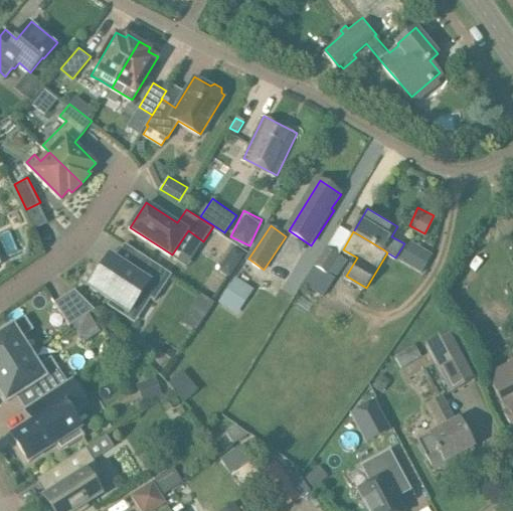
[(327,243),(305,281),(325,293),(336,275),(337,276),(349,257),(329,245),(327,243)]
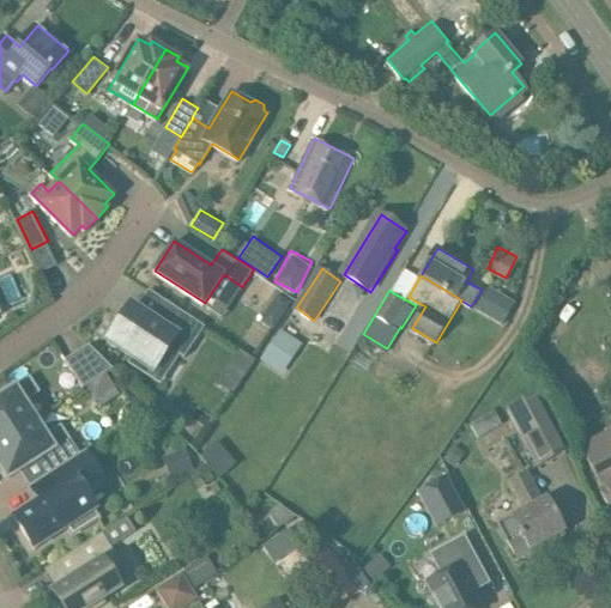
[(206,324),(167,299),(155,318),(132,304),(121,322),(118,320),(109,334),(112,335),(109,340),(134,357),(131,362),(161,381),(180,352),(186,356),(206,324)]
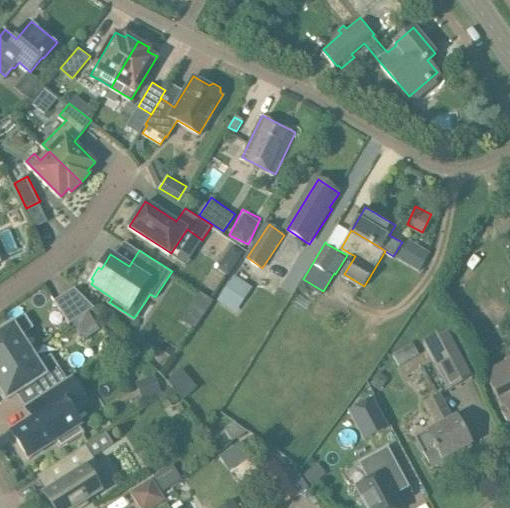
[(253,286),(235,273),(218,298),(236,311),(253,286)]
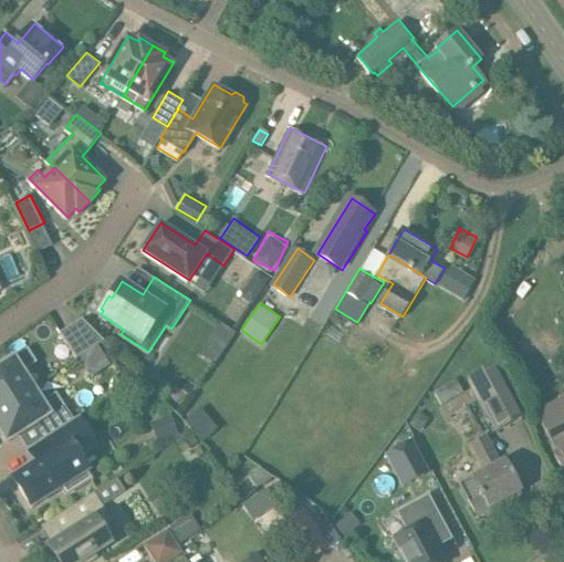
[(105,339),(83,316),(61,331),(77,357),(105,339)]
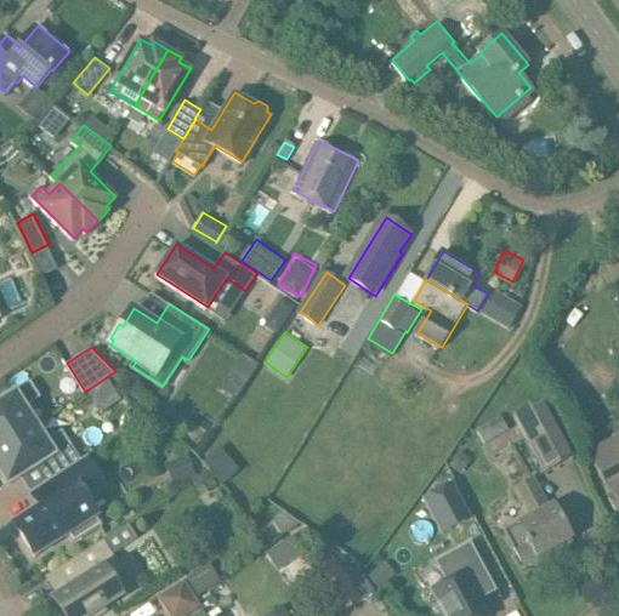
[(244,352),(236,364),(251,374),(259,361),(244,352)]
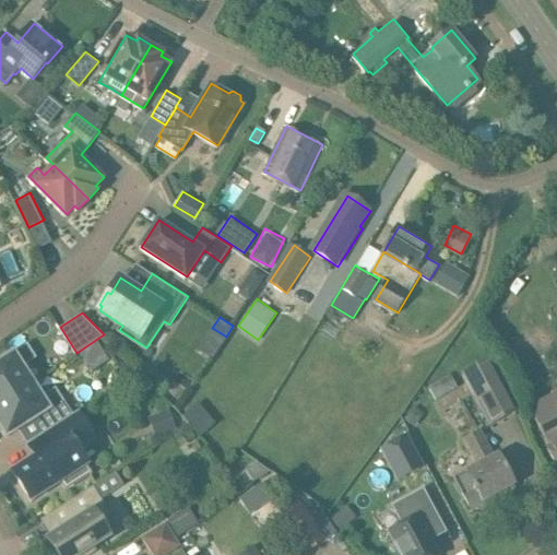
[(0,401),(33,380),(23,365),(37,356),(28,342),(12,353),(13,354),(0,362),(0,401)]
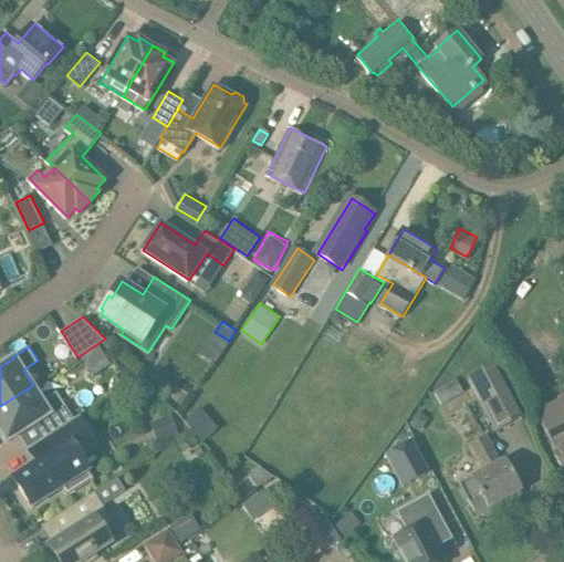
[(525,414),(498,361),(469,377),(497,429),(525,414)]
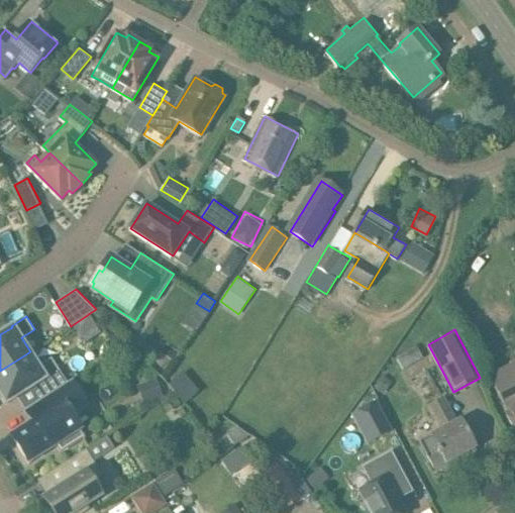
[(396,354),(402,367),(423,355),(417,344),(396,354)]
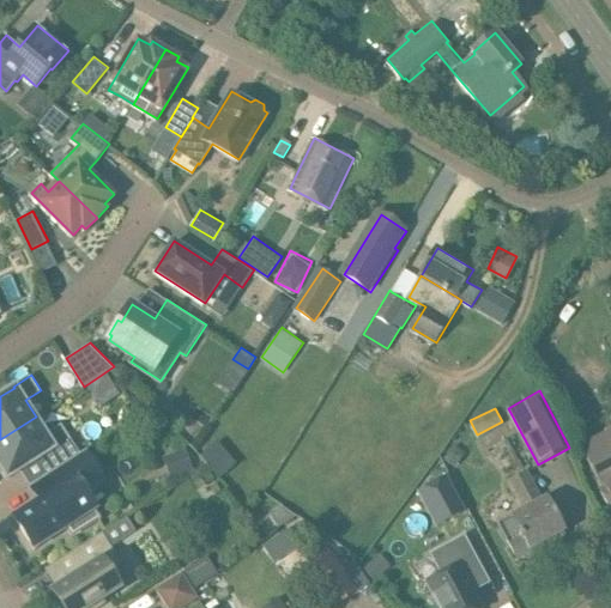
[(36,417),(0,439),(0,463),(8,476),(43,455),(53,469),(80,453),(62,423),(46,433),(36,417)]
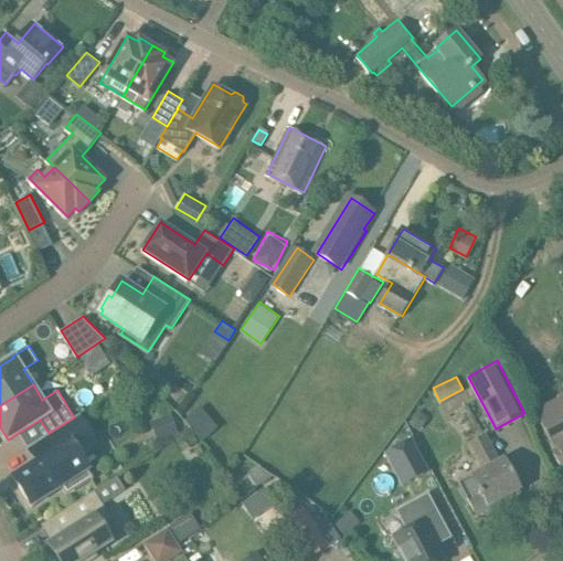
[(562,397),(538,411),(558,448),(559,447),(560,450),(552,454),(562,473),(562,397)]
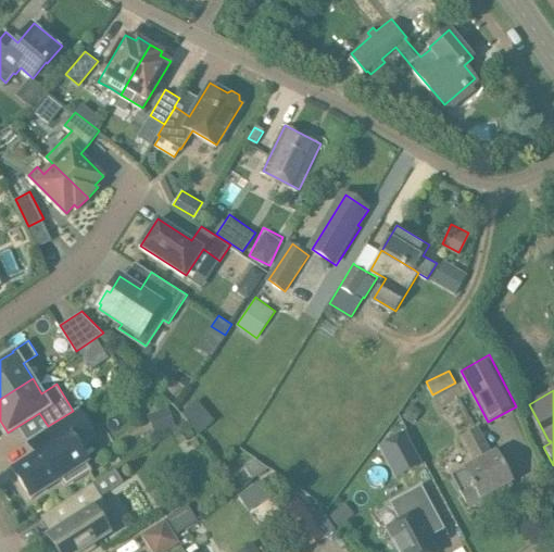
[(177,425),(170,405),(148,413),(155,433),(177,425)]
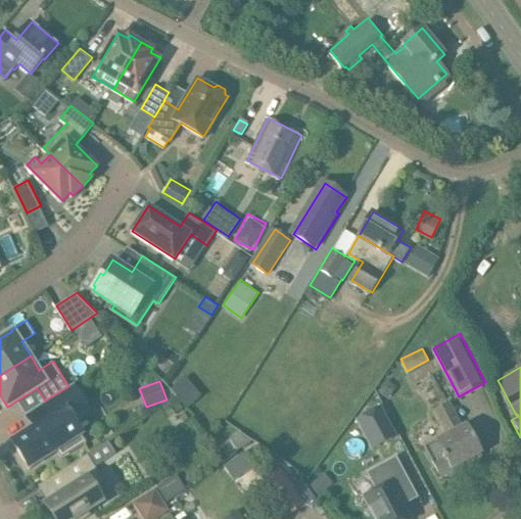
[(74,382),(68,386),(45,400),(35,408),(43,420),(13,439),(31,467),(59,449),(63,455),(85,440),(86,442),(87,441),(73,419),(90,408),(74,382)]
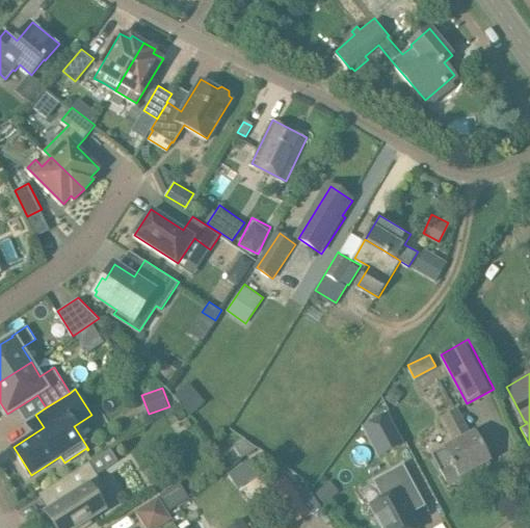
[(472,434),(457,407),(443,416),(457,442),(433,454),(442,471),(453,466),(453,467),(455,466),(460,475),(491,459),(476,431),(472,434)]
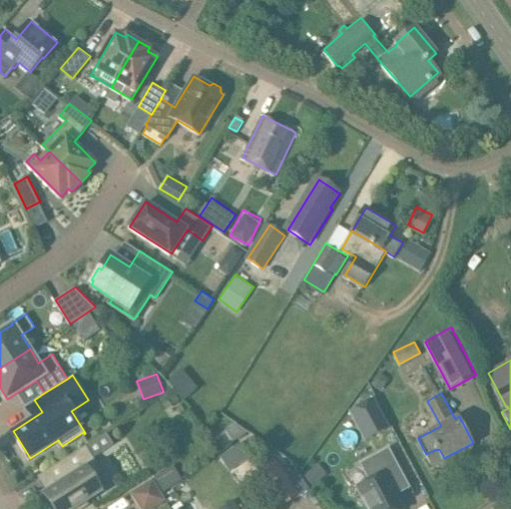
[(237,422),(227,428),(234,440),(249,430),(237,422)]
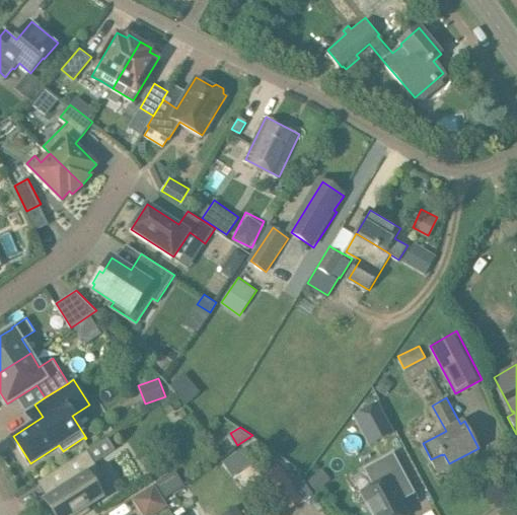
[(103,474),(87,449),(59,467),(67,481),(62,486),(63,488),(46,499),(49,504),(48,505),(48,507),(48,509),(48,510),(49,512),(50,514),(73,514),(75,514),(80,514),(90,509),(87,506),(102,497),(94,485),(103,474)]
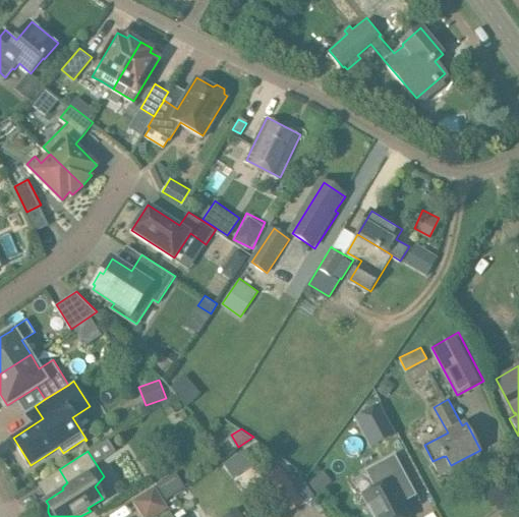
[(411,482),(396,454),(366,469),(376,487),(363,494),(375,516),(410,516),(411,516),(397,490),(411,482)]
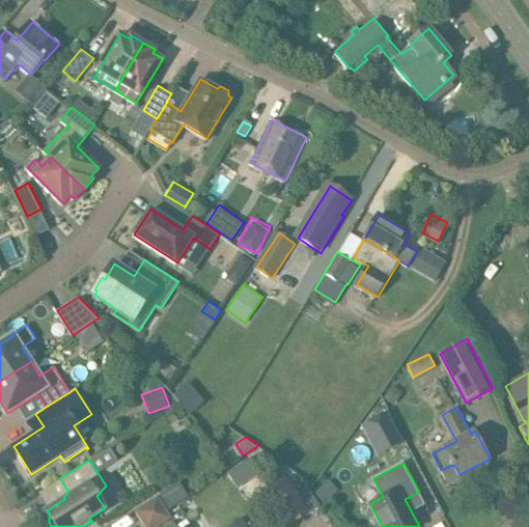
[(309,512),(280,468),(263,478),(271,489),(269,490),(291,524),(309,512)]
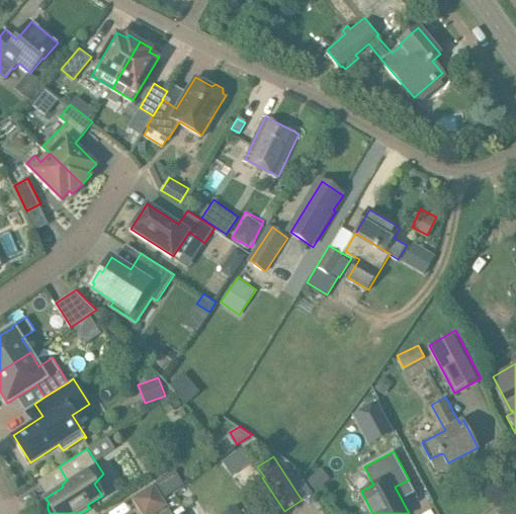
[(185,484),(175,467),(157,480),(166,495),(185,484)]
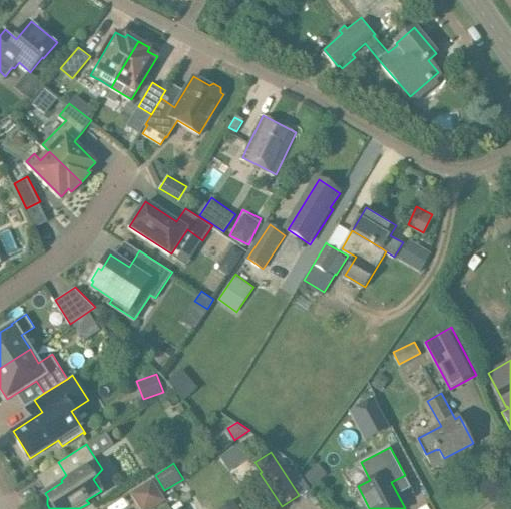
[(148,508),(164,499),(153,481),(133,493),(143,508),(148,508)]
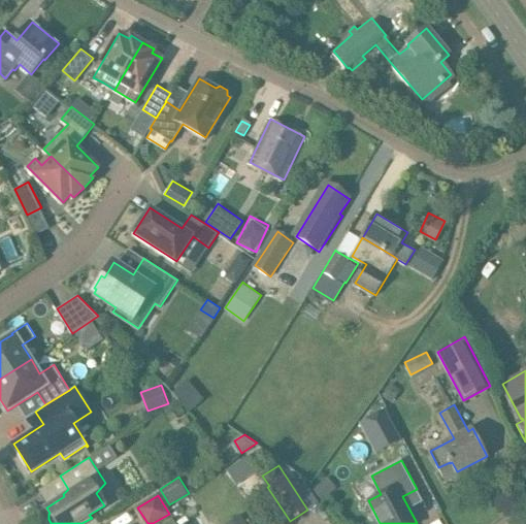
[(240,511),(224,523),(225,523),(249,523),(250,523),(240,511)]
